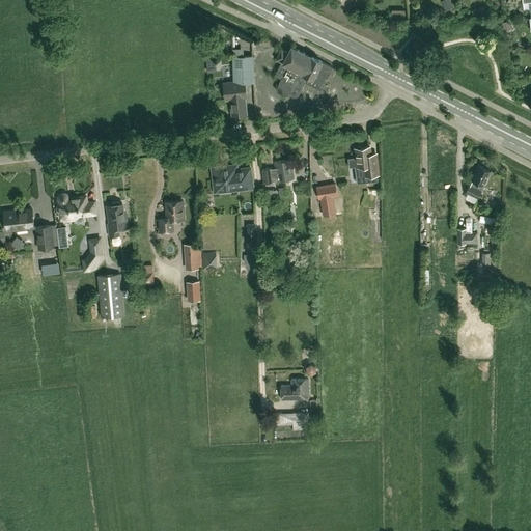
[(311,56),(291,46),(288,52),(281,48),(275,59),(281,62),(275,75),(281,78),(276,89),(288,95),(288,94),(297,99),(305,82),(322,90),(333,66),(322,60),(311,55),(311,56)]
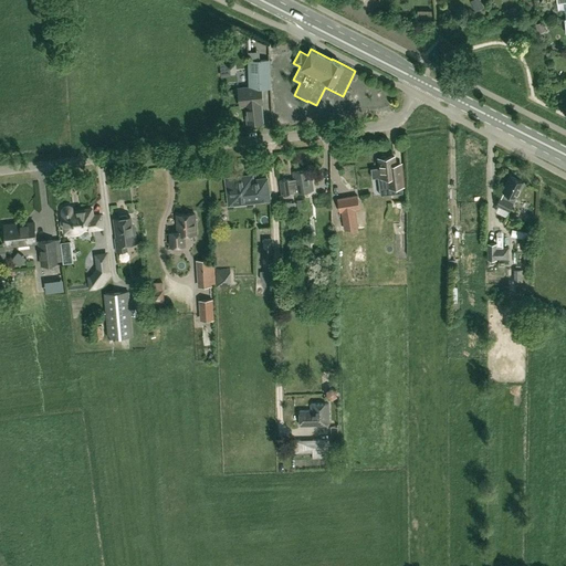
[(221,76),(228,75),(228,73),(230,72),(229,60),(220,60),(221,76)]
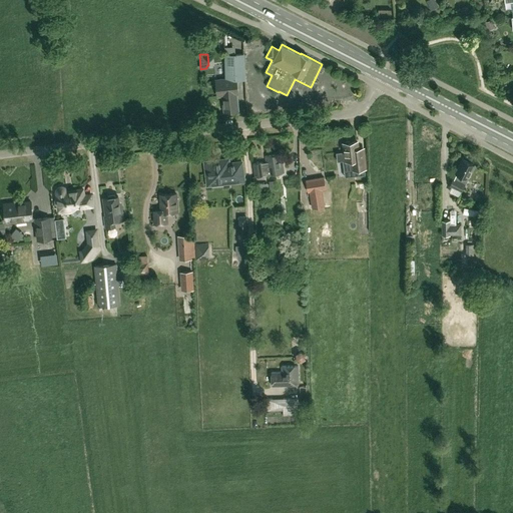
[(237,109),(235,90),(237,89),(235,79),(244,78),(243,54),(225,55),(226,78),(216,79),(218,95),(222,95),(224,110),(237,109)]
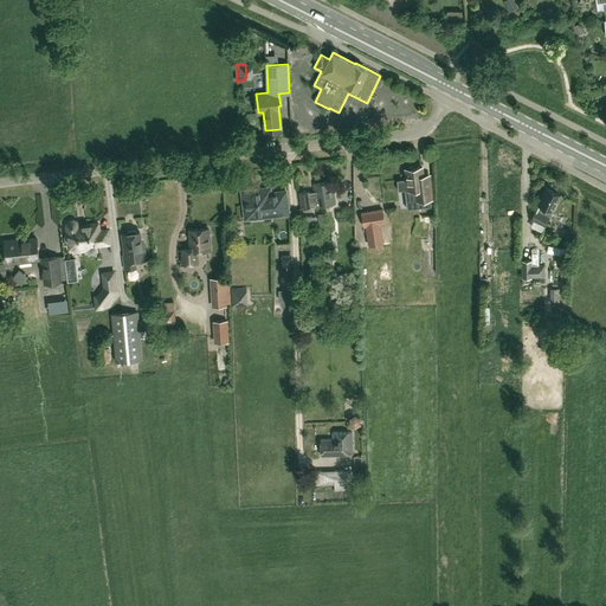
[(408,179),(398,180),(399,191),(406,189),(407,200),(417,199),(417,200),(433,199),(431,186),(431,185),(430,174),(424,175),(423,167),(414,168),(413,167),(410,167),(408,169),(407,169),(408,179)]
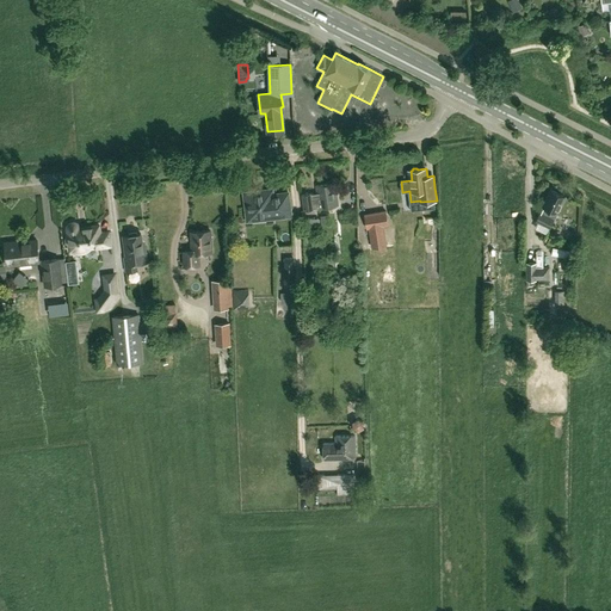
[(339,205),(335,183),(316,185),(318,193),(312,193),(303,195),(306,210),(320,208),(339,205)]
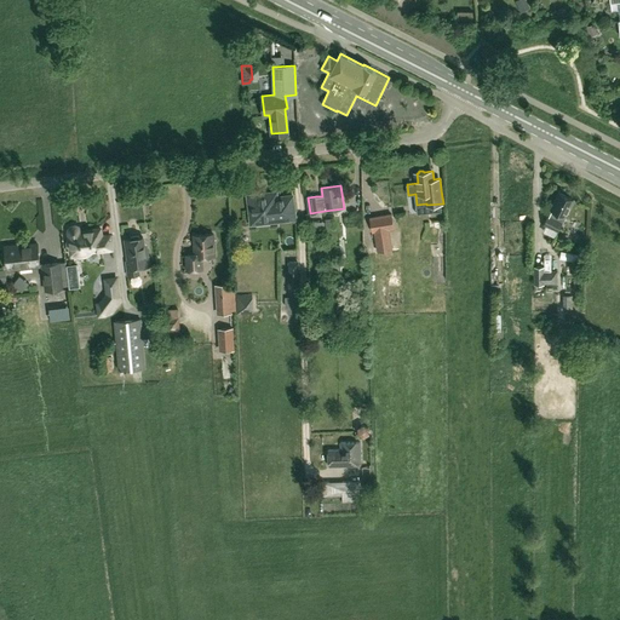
[(558,230),(574,199),(558,191),(550,208),(556,212),(554,217),(547,214),(544,223),(558,230)]
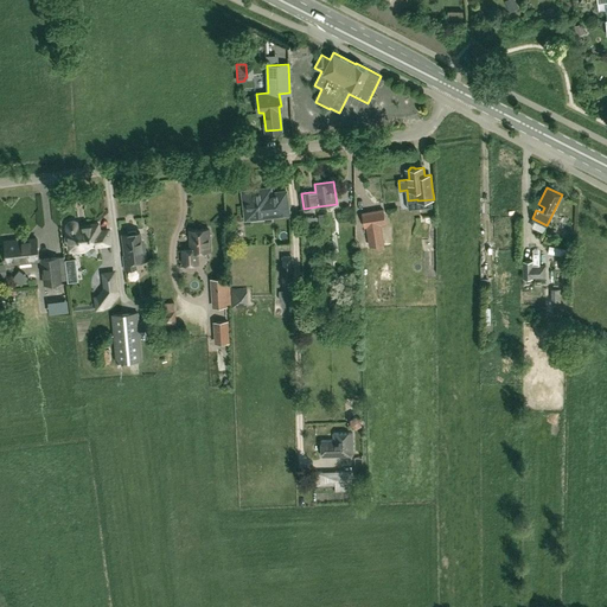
[(287,212),(286,193),(270,195),(270,191),(261,192),(261,191),(244,192),(244,196),(242,196),(243,202),(244,202),(247,216),(287,212)]
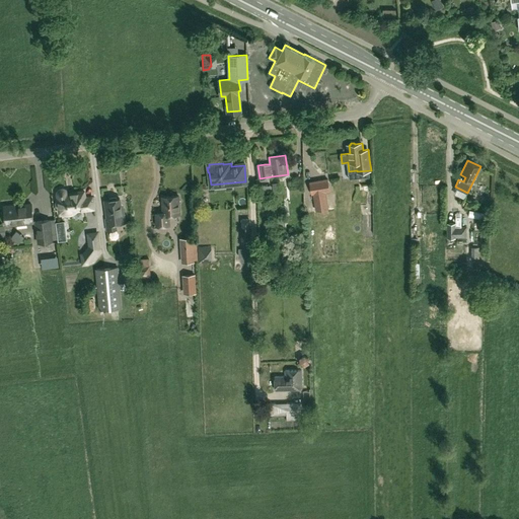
[(328,209),(325,193),(329,192),(327,178),(309,181),(311,195),(312,195),(315,211),(328,209)]
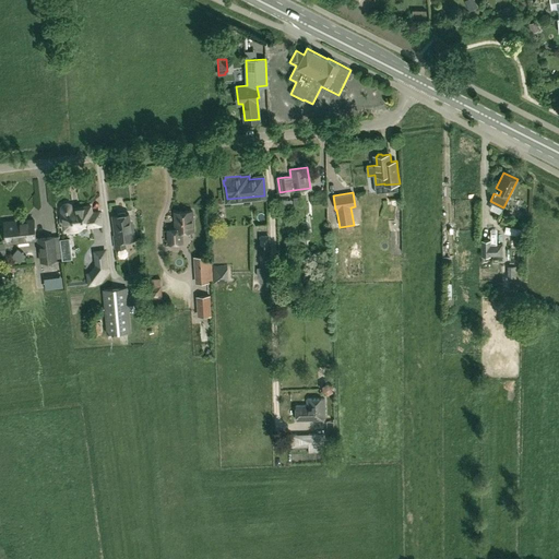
[(75,206),(74,204),(73,203),(70,202),(68,202),(66,202),(62,203),(61,205),(60,209),(60,213),(61,215),(60,217),(59,219),(60,222),(60,224),(62,225),(62,232),(64,233),(66,232),(69,233),(75,233),(79,232),(82,230),(83,228),(104,226),(102,210),(94,211),(93,204),(75,206)]
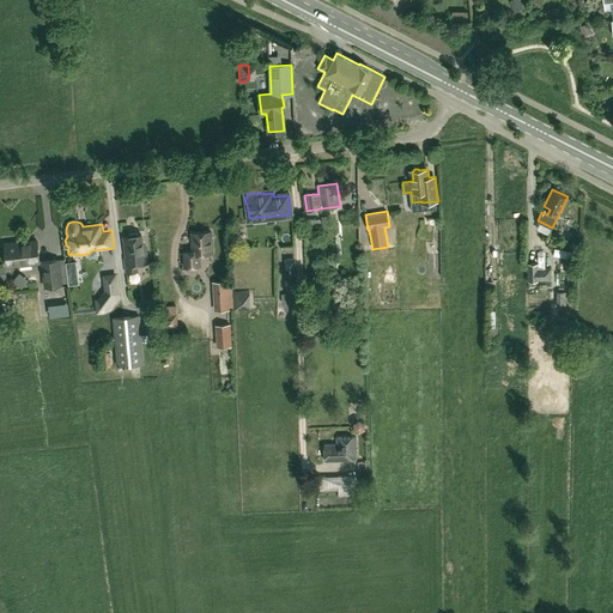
[(184,267),(199,267),(199,255),(212,254),(211,231),(192,232),(193,250),(184,252),(184,267)]
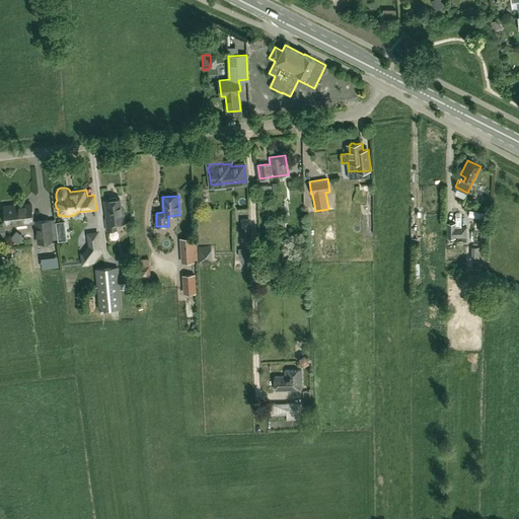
[(117,199),(116,197),(109,198),(108,200),(104,200),(107,218),(105,219),(107,230),(117,229),(116,223),(125,222),(123,207),(121,206),(120,198),(117,199)]
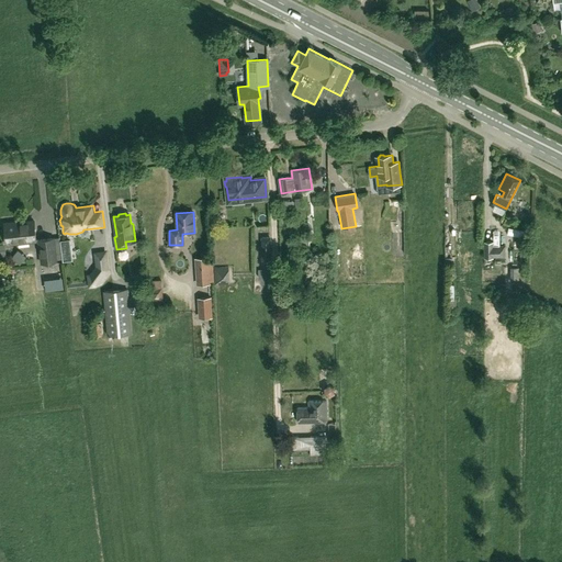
[(36,240),(34,221),(14,223),(14,222),(4,223),(7,244),(36,240)]
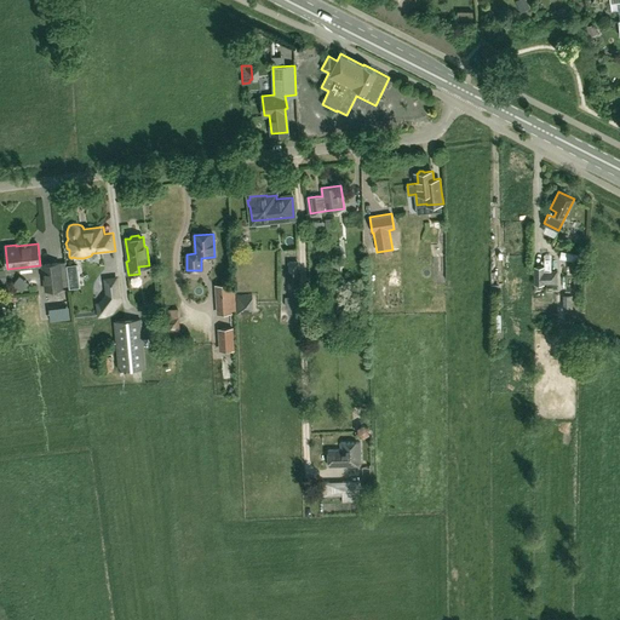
[(299,260),(288,260),(288,291),(299,291),(299,260)]
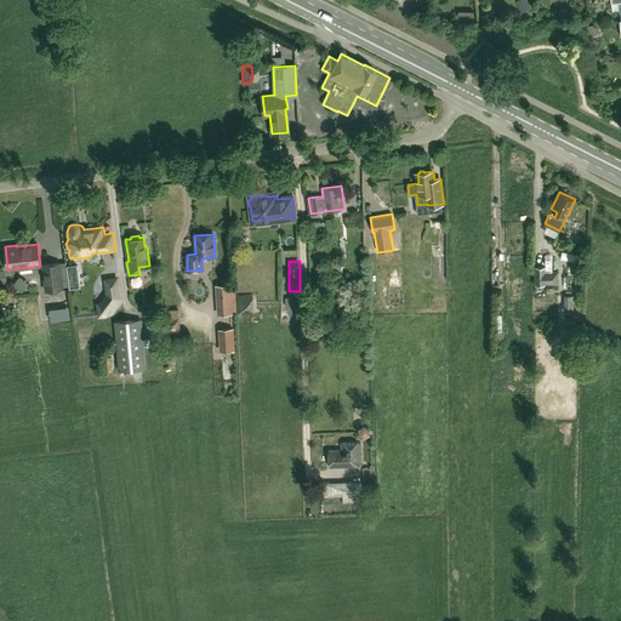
[(45,291),(62,289),(60,263),(43,265),(45,291)]
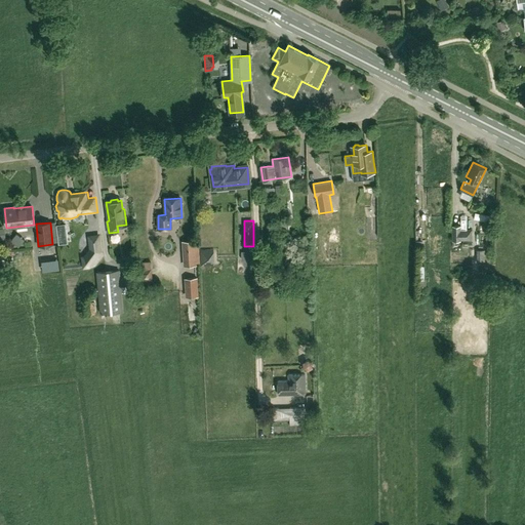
[(461,230),(461,226),(452,226),(452,240),(472,240),(472,230),(461,230)]
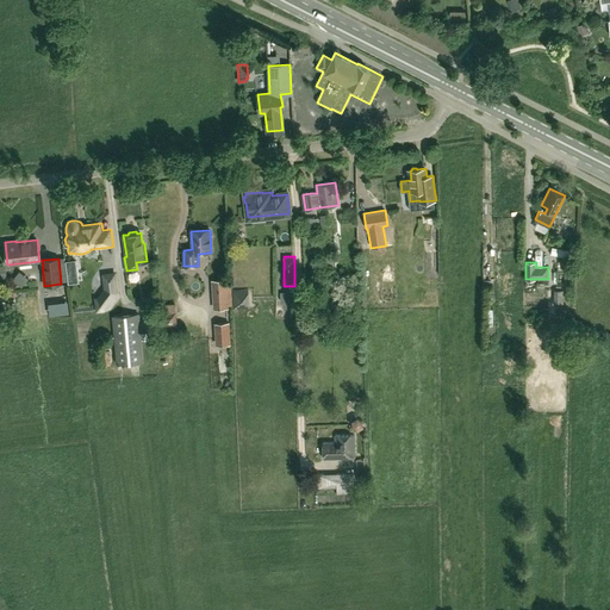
[(97,312),(111,310),(120,298),(118,293),(119,293),(117,272),(103,273),(104,287),(104,288),(97,298),(94,298),(97,312)]
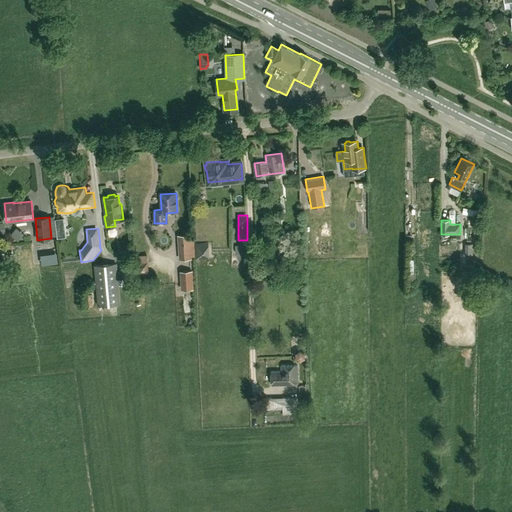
[(187,236),(187,235),(179,236),(181,259),(188,258),(188,257),(195,256),(193,235),(187,236)]
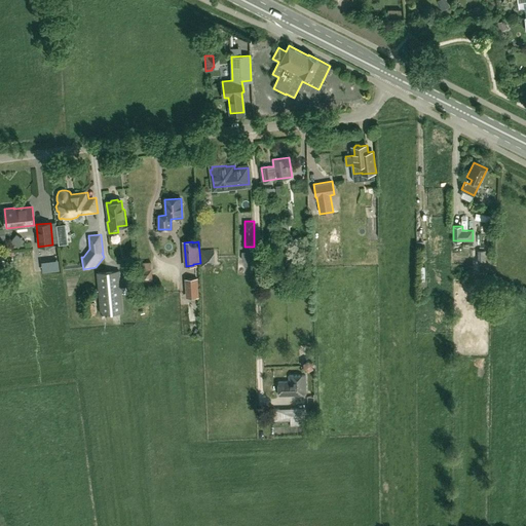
[(204,264),(218,264),(217,250),(204,251),(204,264)]
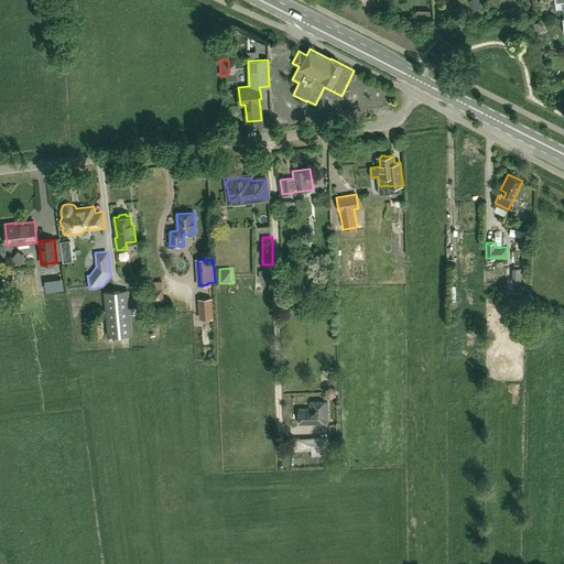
[(55,279),(56,288),(64,286),(63,278),(55,279)]
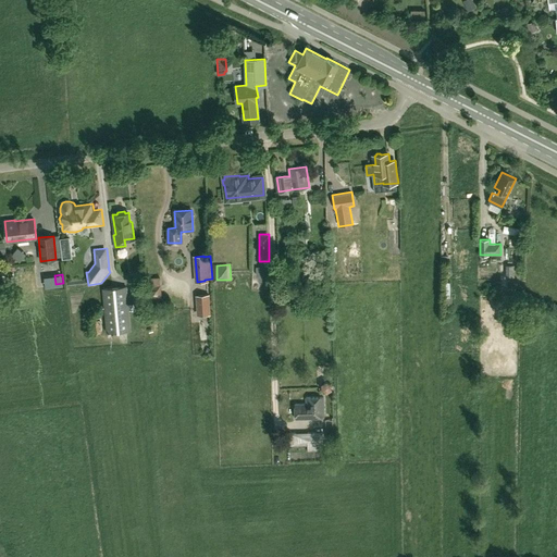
[(163,275),(150,275),(150,289),(163,289),(163,275)]
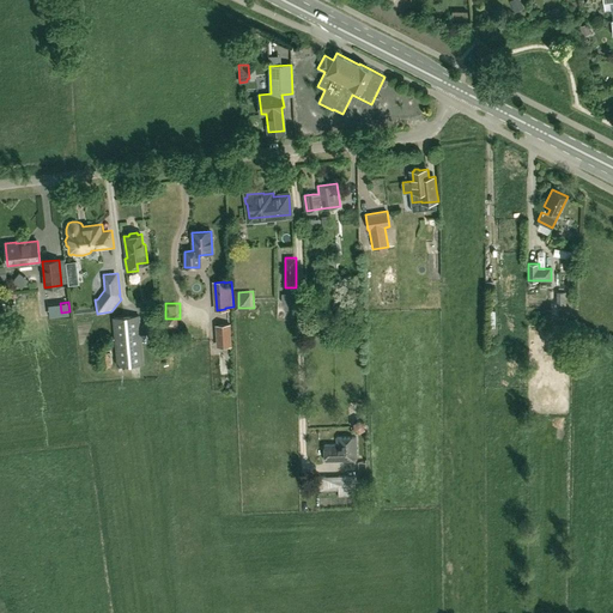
[(117,366),(144,364),(140,315),(113,319),(117,366)]
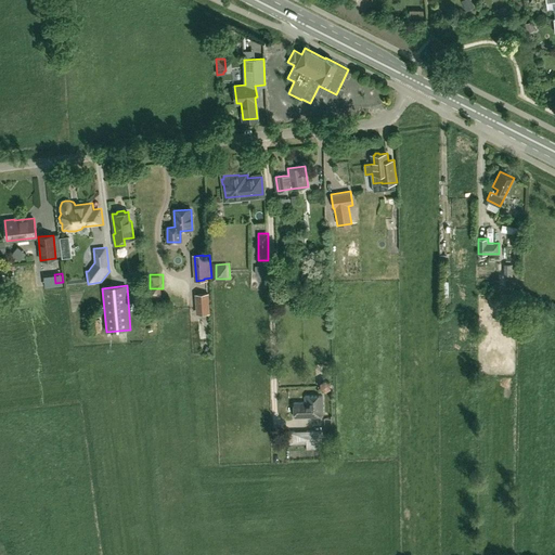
[(195,314),(210,313),(208,293),(194,294),(195,314)]
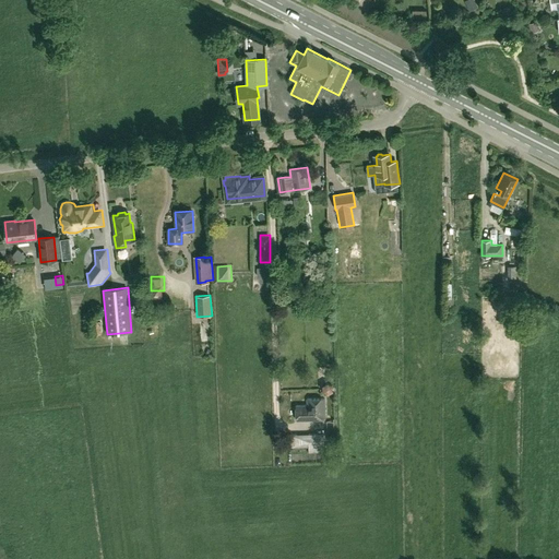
[(296,419),(324,419),(324,399),(307,399),(307,405),(296,405),(296,419)]
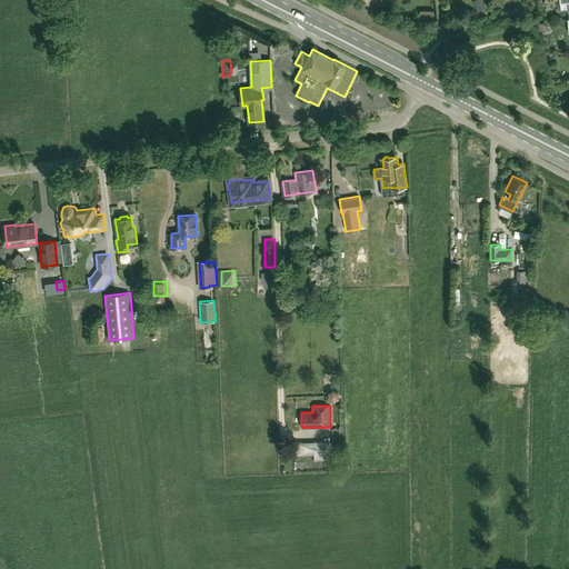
[(295,455),(313,455),(315,460),(330,460),(329,442),(295,442),(295,455)]
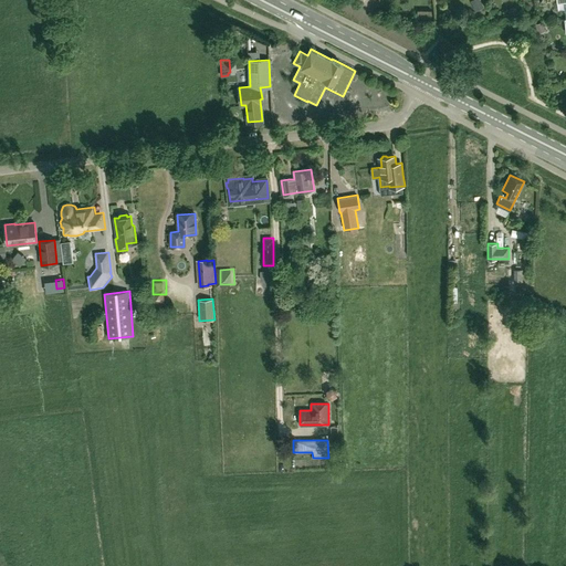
All buildings are outlined.
